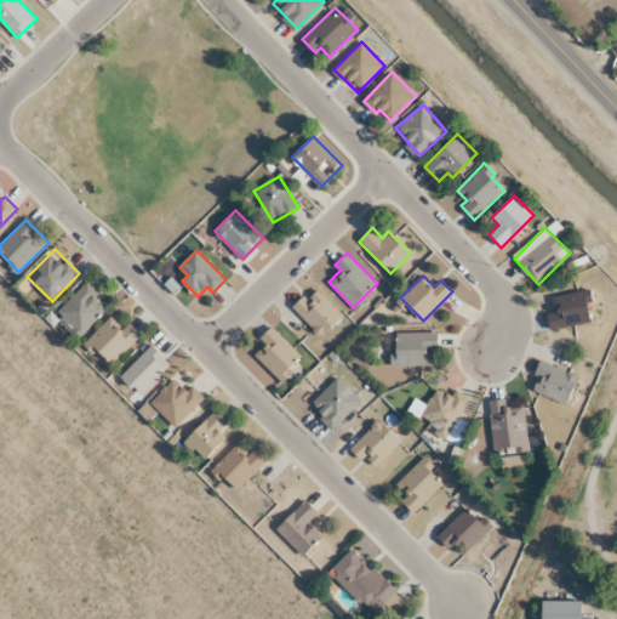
[(57,313),(81,336),(107,308),(101,304),(106,299),(87,282),(57,313)]
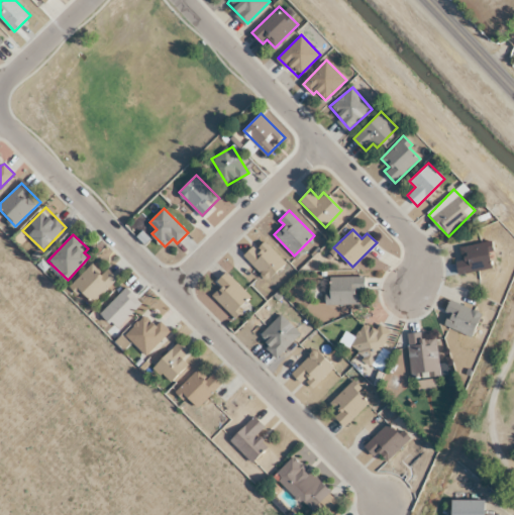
[(244,256),(269,280),(287,262),(263,238),(244,256)]
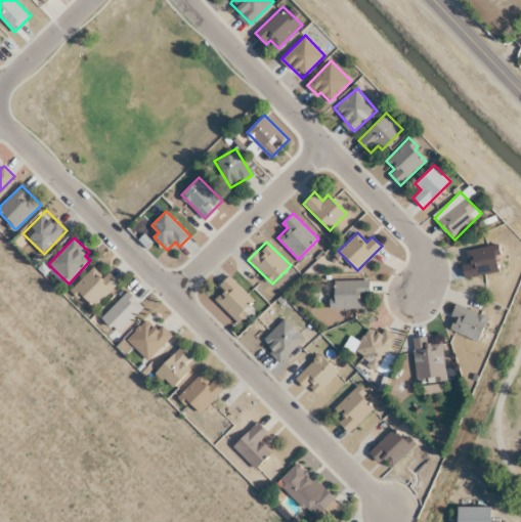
[(468,276),(502,271),(497,245),(463,251),(468,276)]
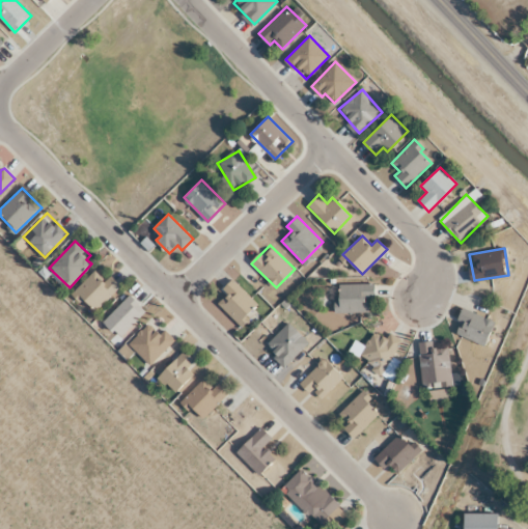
[(92,313),(120,286),(110,276),(106,281),(95,271),(73,294),(92,313)]
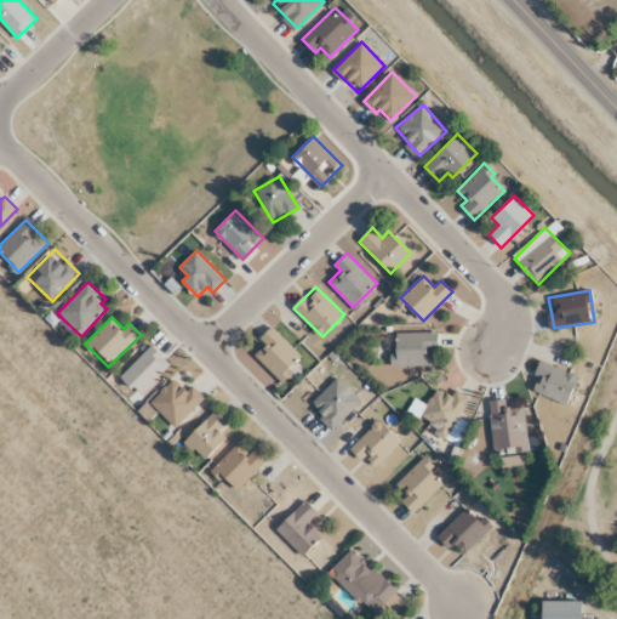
[(302,356),(273,327),(250,348),(279,378),(302,356)]
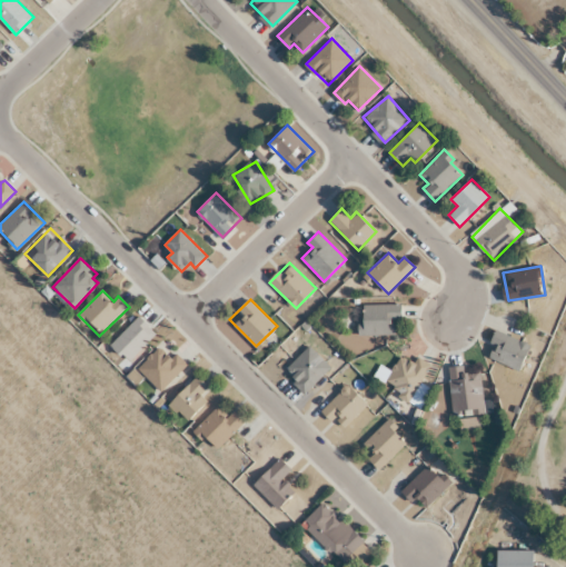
[(403,320),(403,304),(364,304),(364,335),(395,335),(395,320),(403,320)]
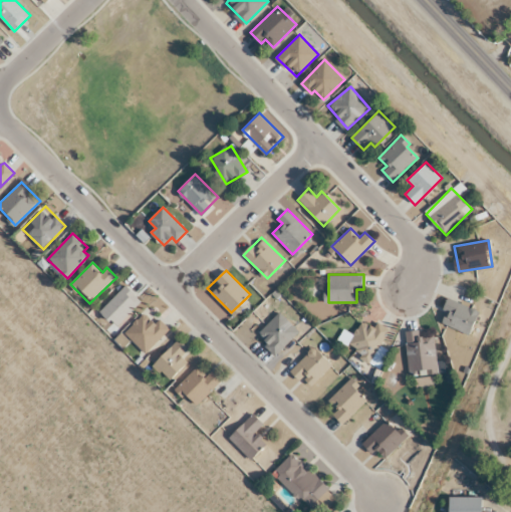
[(142,301),(125,285),(100,310),(115,326),(142,301)]
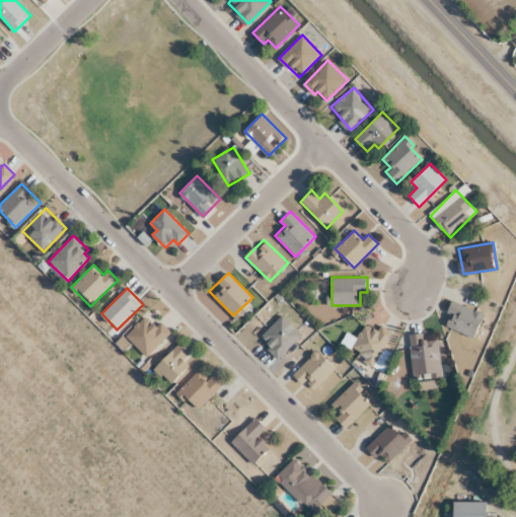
[(443,323),(473,338),(484,314),(453,301),(443,323)]
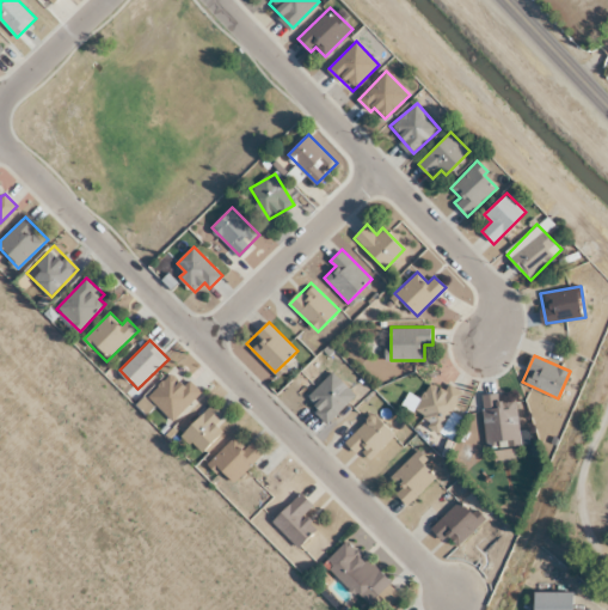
[(306,398),(329,421),(356,395),(333,372),(306,398)]
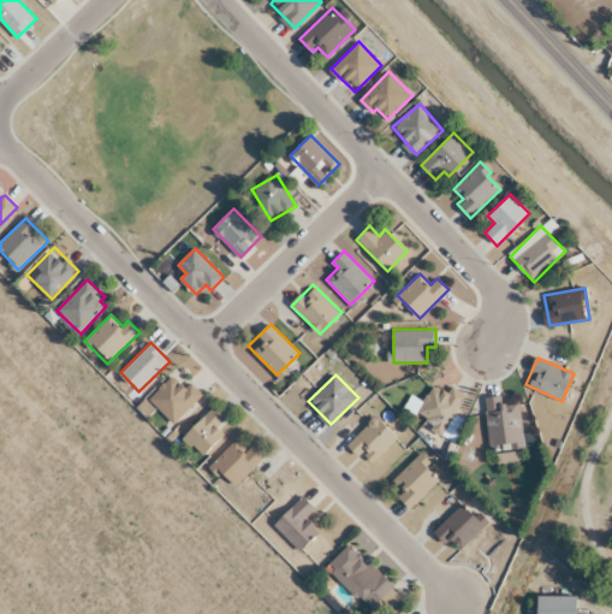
[(191,382),(185,388),(173,376),(150,399),(174,424),(203,395),(191,382)]
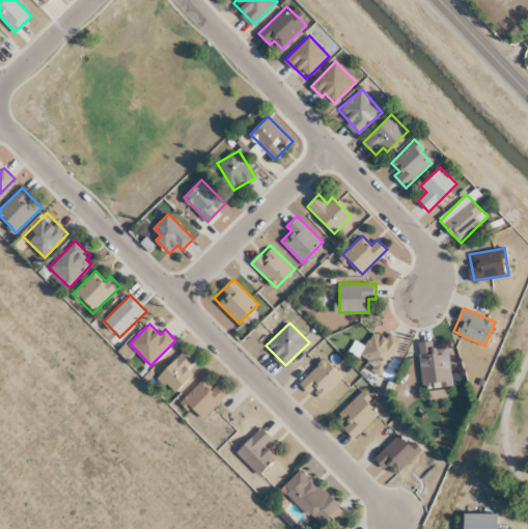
[(401,339),(390,334),(388,338),(371,331),(358,362),(394,378),(396,371),(391,369),(395,358),(394,358),(401,339)]
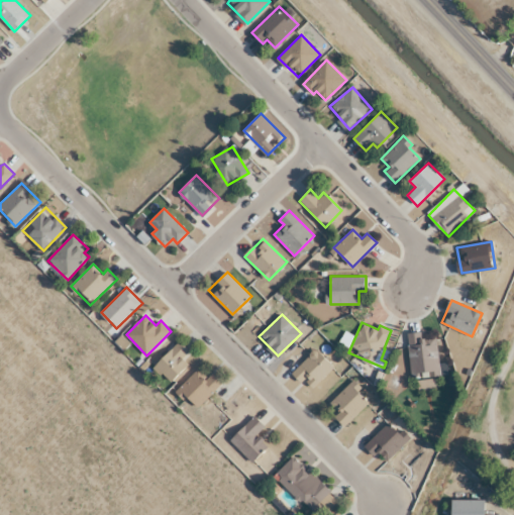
[(439,377),(437,336),(423,336),(423,332),(409,333),(411,378),(439,377)]
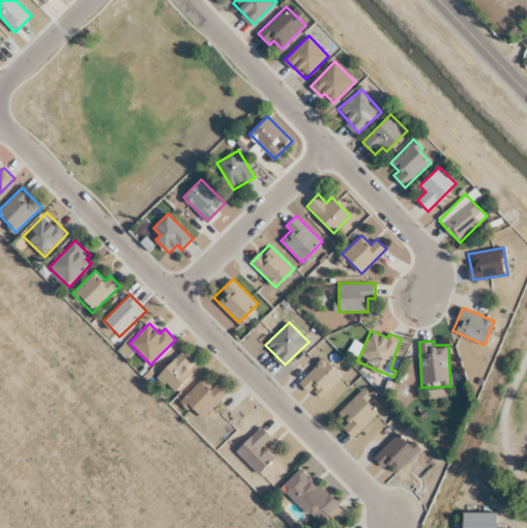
[(194,373),(187,367),(195,359),(184,349),(157,376),(174,391),(194,373)]
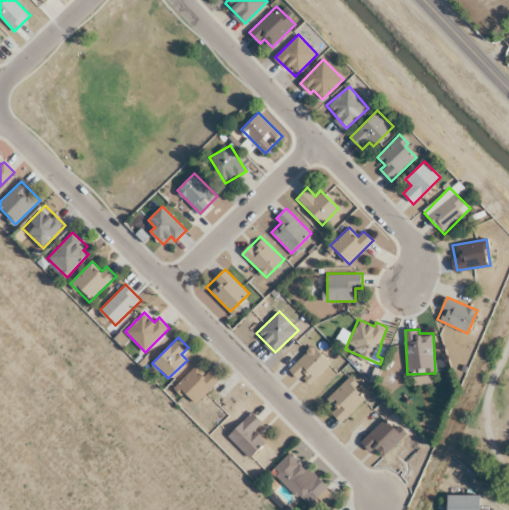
[(291,369),(321,397),(342,374),(312,346),(291,369)]
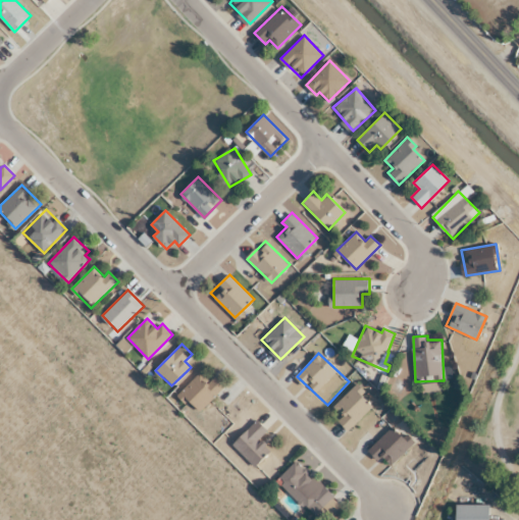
[(210,380),(201,371),(179,393),(199,413),(224,386),(214,376),(210,380)]
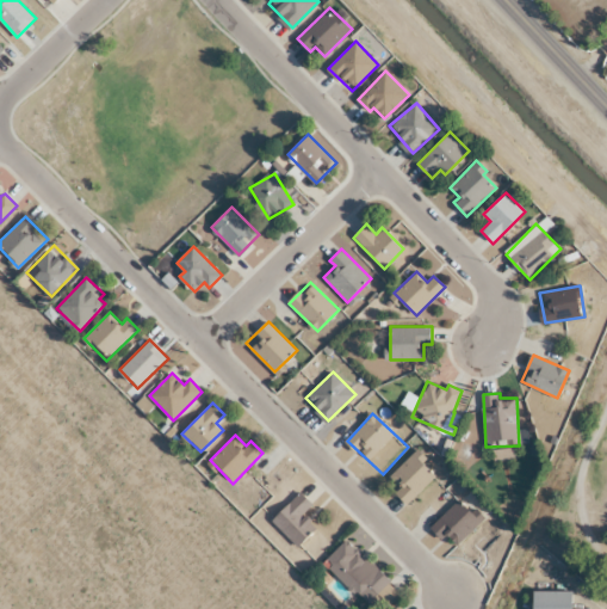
[(422,462),(426,457),(417,449),(390,477),(400,486),(395,492),(407,504),(435,475),(422,462)]
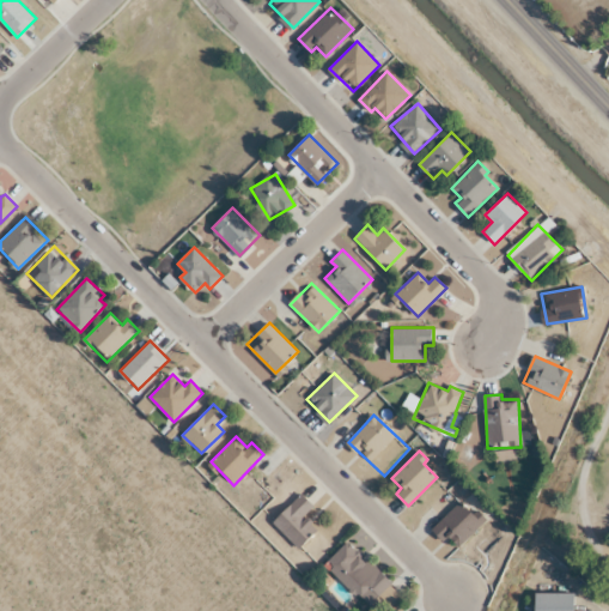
[(317,528),(305,515),(315,506),(302,494),(273,521),(298,548),(317,528)]
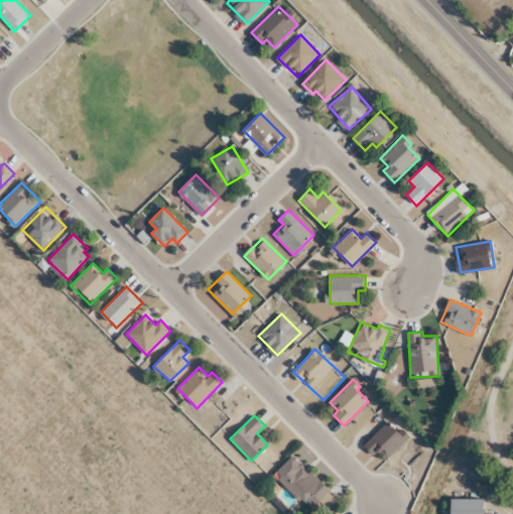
[(381,450),(389,459),(409,438),(389,419),(364,445),(375,457),(381,450)]
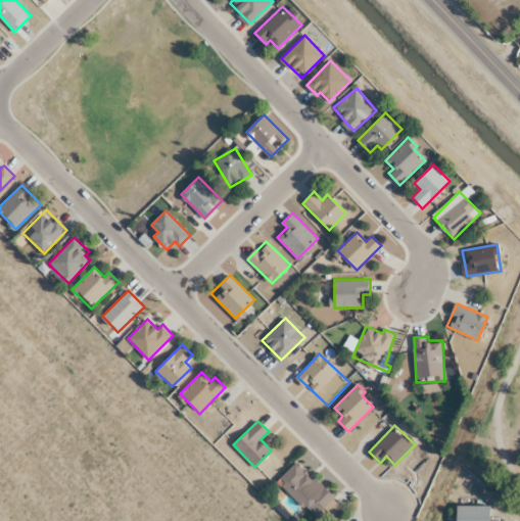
[(323,485),(317,491),(310,484),(315,479),(297,462),(278,480),(310,513),(319,503),(324,508),(334,496),(323,485)]
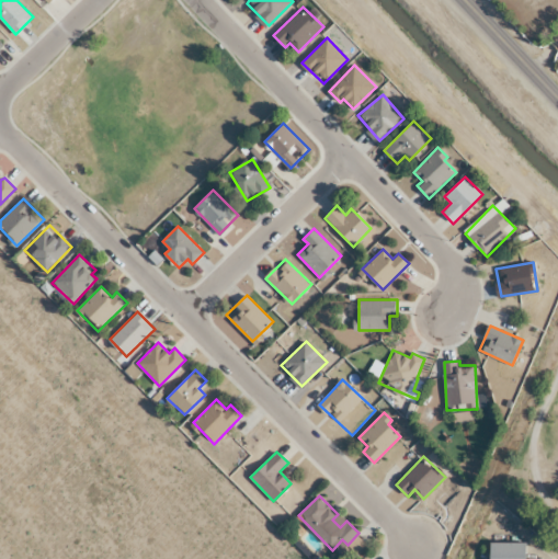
[(525,558),(525,543),(490,543),(490,558),(525,558)]
